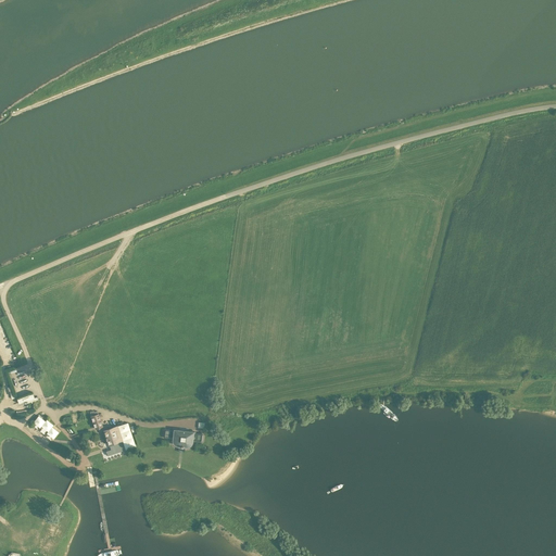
[(35,397),(33,394),(17,400),(19,404),(27,401),(28,403),(38,400),(37,396),(35,397)]
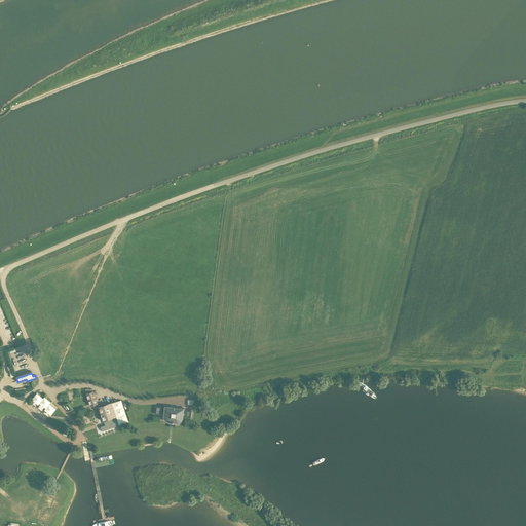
[(92,391),(86,393),(90,406),(97,404),(95,396),(92,391)]
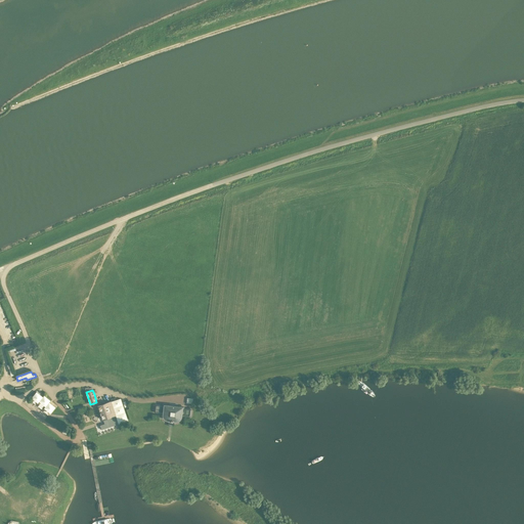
[(49,402),(50,400),(44,395),(43,397),(37,392),(31,398),(38,403),(39,402),(45,407),(44,408),(50,413),(55,407),(49,402)]
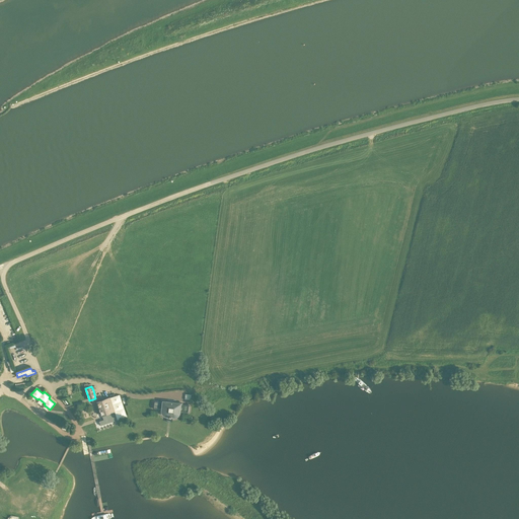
[(126,417),(119,394),(110,397),(117,419),(126,417)]
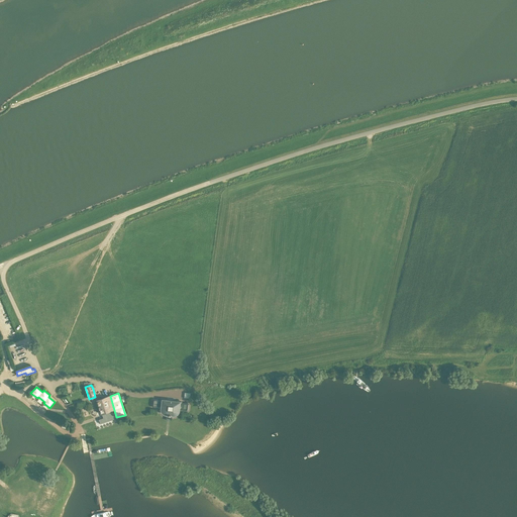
[(101,414),(114,410),(109,396),(96,400),(98,404),(95,405),(96,411),(97,412),(100,411),(101,414)]
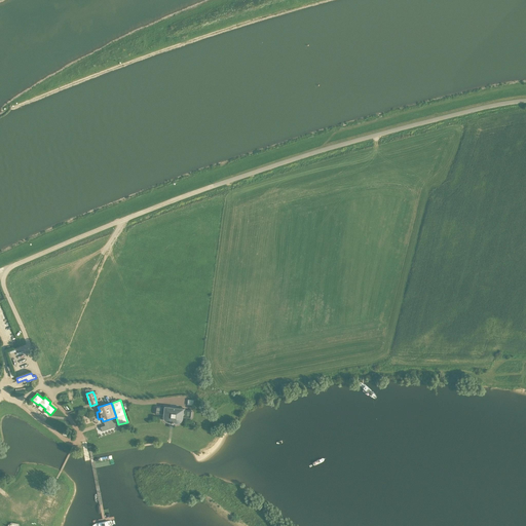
[(173,409),(171,408),(171,407),(170,407),(167,406),(164,406),(163,406),(163,407),(163,408),(157,407),(156,407),(156,408),(155,413),(156,414),(163,415),(164,416),(164,418),(166,419),(167,420),(170,420),(170,421),(172,421),(172,422),(174,422),(174,421),(176,421),(178,421),(180,420),(181,419),(182,417),(182,416),(190,417),(190,416),(191,416),(191,412),(191,411),(190,411),(185,410),(184,410),(184,409),(184,408),(178,407),(177,408),(177,409),(173,409)]
